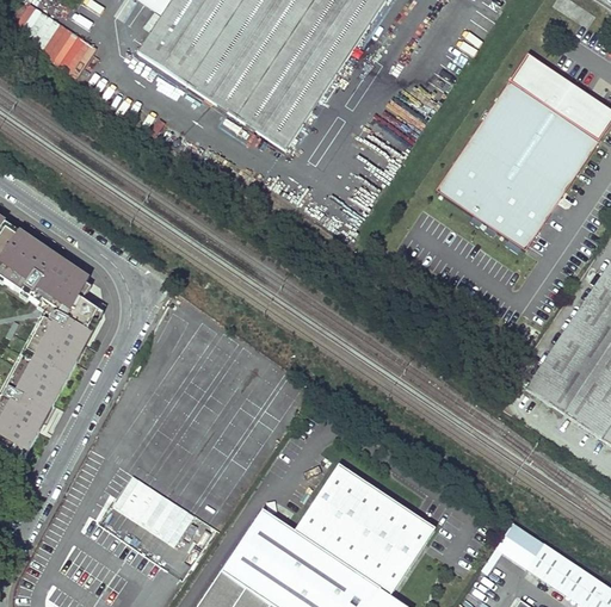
[(143,0),(161,12),(136,49),(284,148),(382,0),(143,0)]
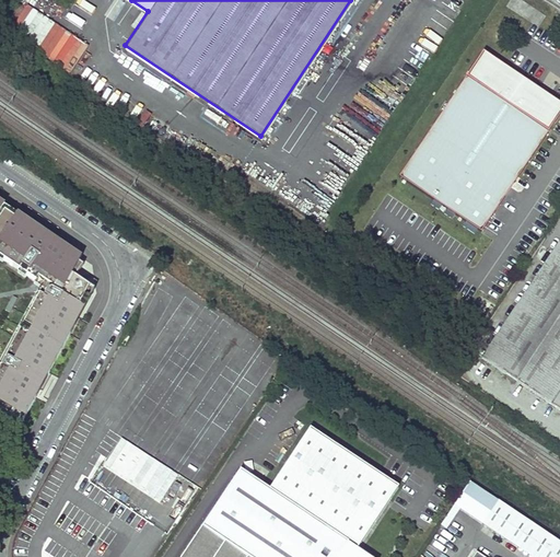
[(70,70),(89,44),(26,1),(8,27),(70,70)]
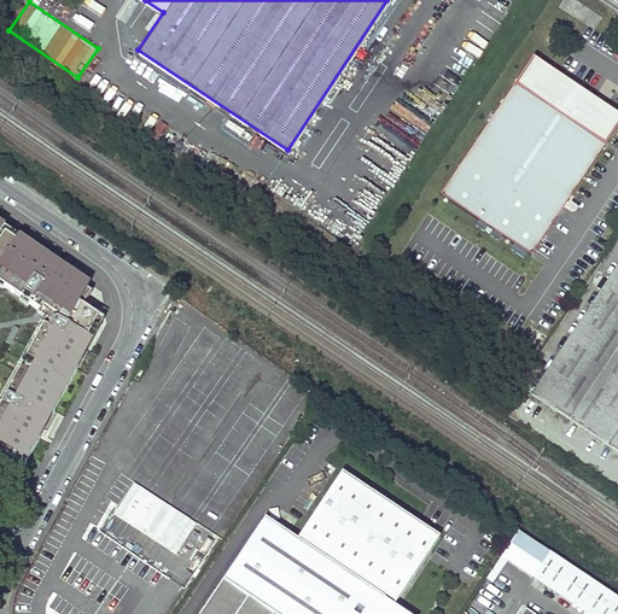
[(617,122),(617,110),(534,53),(442,191),(532,251),(617,122)]
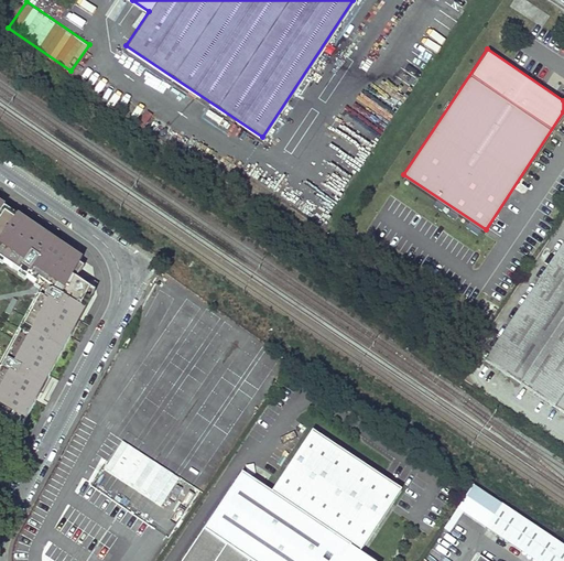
[(0,201),(0,257),(25,274),(43,284),(0,364),(0,411),(21,423),(88,299),(47,277),(65,251),(57,246),(60,243),(0,201)]
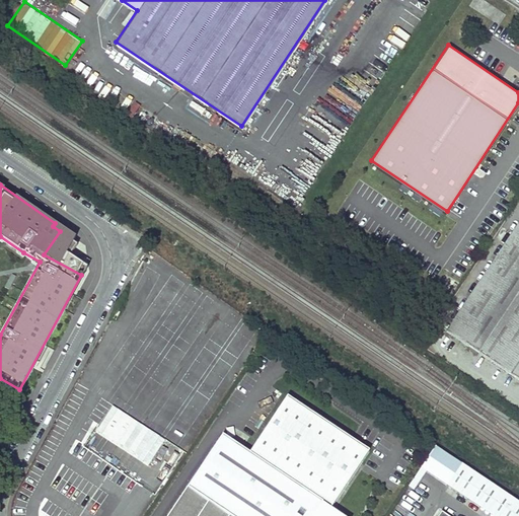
[(518,216),(447,324),(518,372),(518,216)]
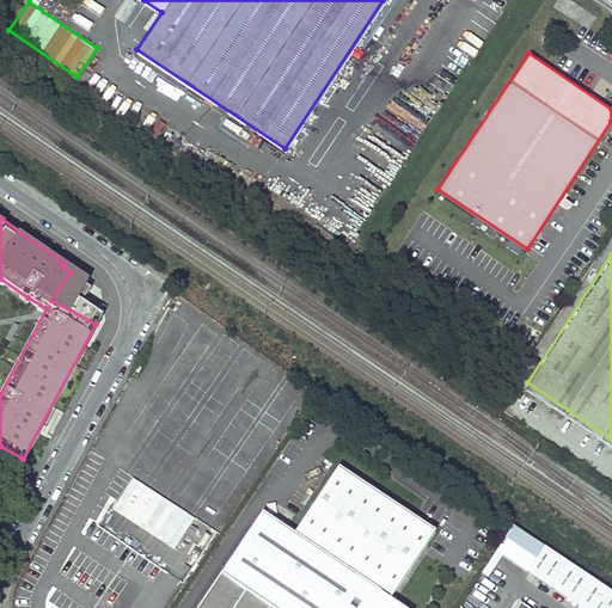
[(114,298),(104,290),(97,301),(106,308),(114,298)]
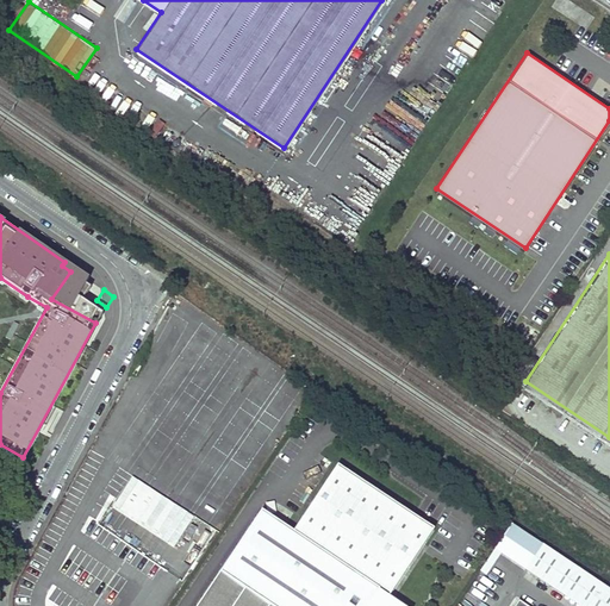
[(409,605),(388,593),(434,525),(337,462),(293,529),(261,507),(194,605),(409,605)]
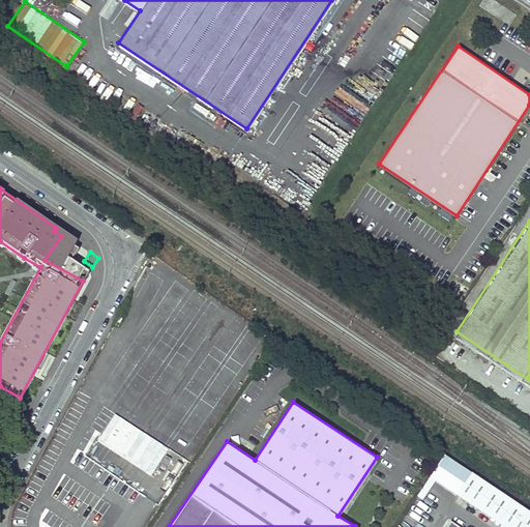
[(529,526),(529,510),(471,471),(457,493),(506,526),(529,526)]
